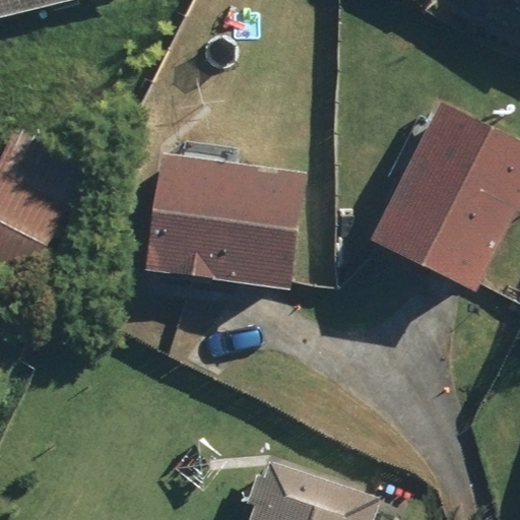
[(0,0),(0,17),(77,0),(0,0)]
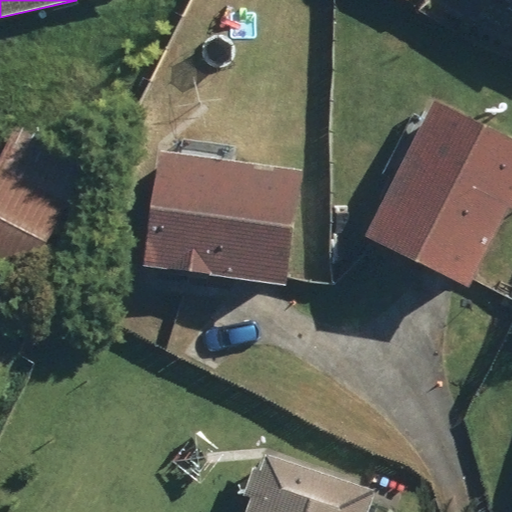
[(511,215),(511,141),(433,101),(364,236),(473,291),(511,215)]
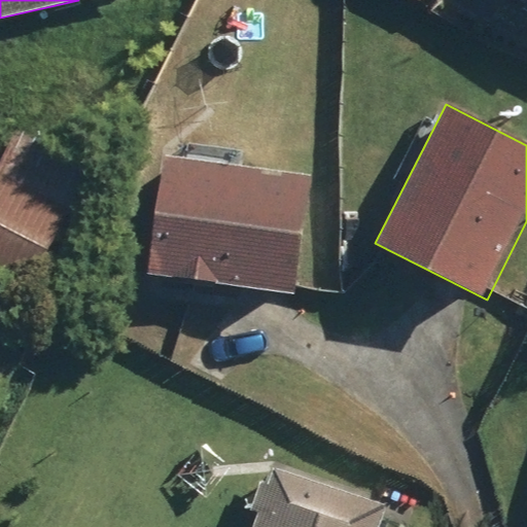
[(92,173),(16,134),(0,165),(0,272),(31,289),(92,173)]
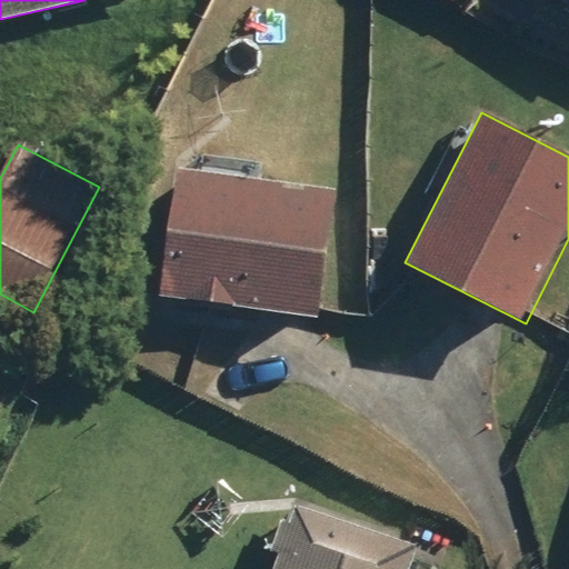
[(336,192),(175,173),(159,300),(320,319),(336,192)]
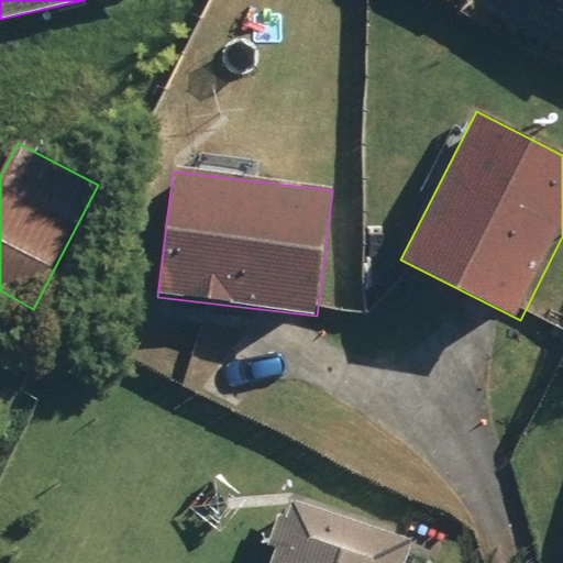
[(404,562),(411,542),(288,503),(268,562),(404,562)]
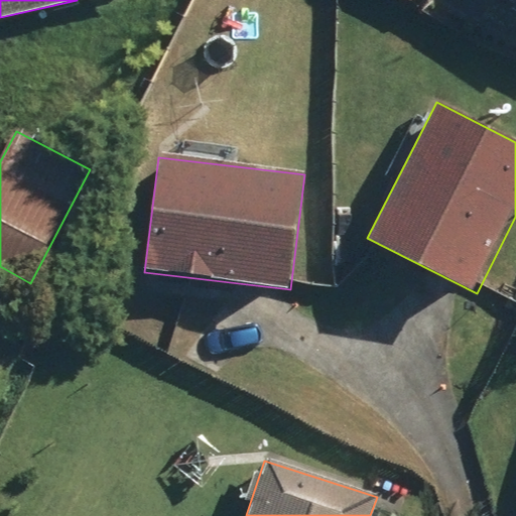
All buildings are outlined.
